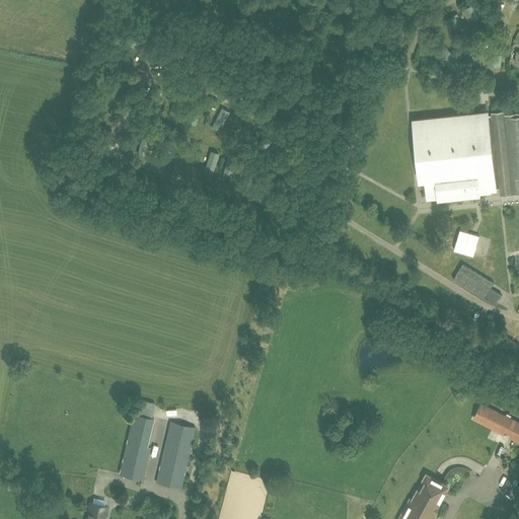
[(492,110),(492,115),(488,115),(496,188),(500,188),(500,194),(518,192),(518,112),(504,113),(504,109),(492,110)]
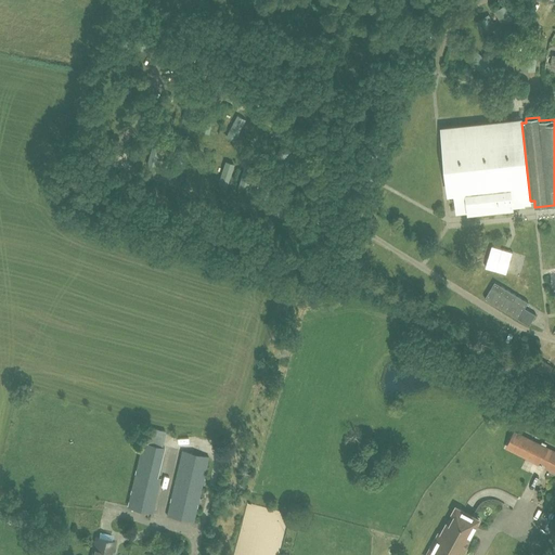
[(521,118),(442,127),(449,193),(454,192),(456,210),(468,209),(468,213),(513,208),(513,204),(530,203),(530,201),(521,123),(521,118)]
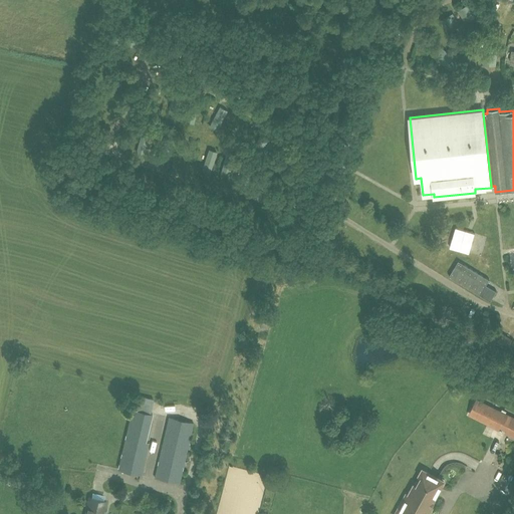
[(490,238),(452,227),(446,247),(484,258),(490,238)]
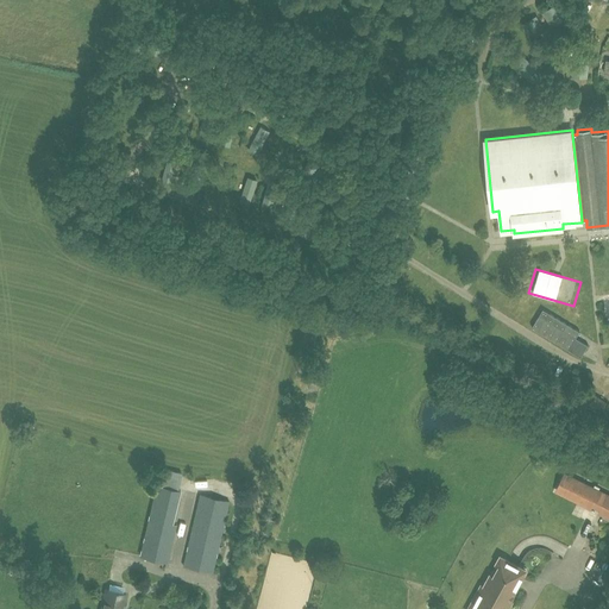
[(544,308),(532,327),(581,357),(589,345),(576,337),(579,331),(544,308)]
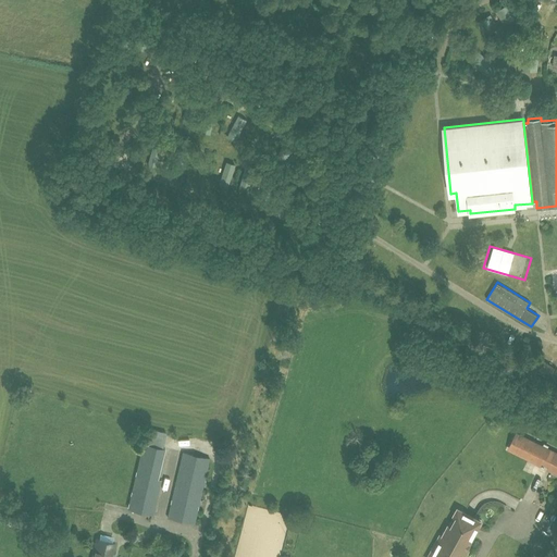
[(556,453),(517,433),(509,448),(541,465),(542,460),(549,463),(547,468),(556,472),(556,453)]
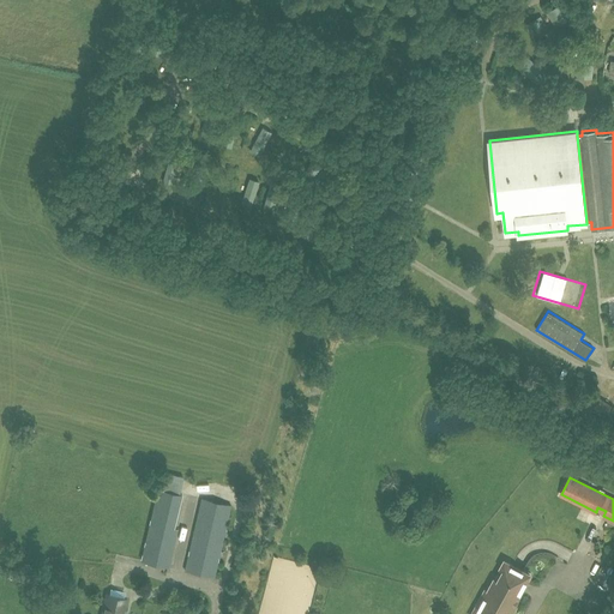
[(215,577),(232,505),(202,499),(185,570),(215,577)]
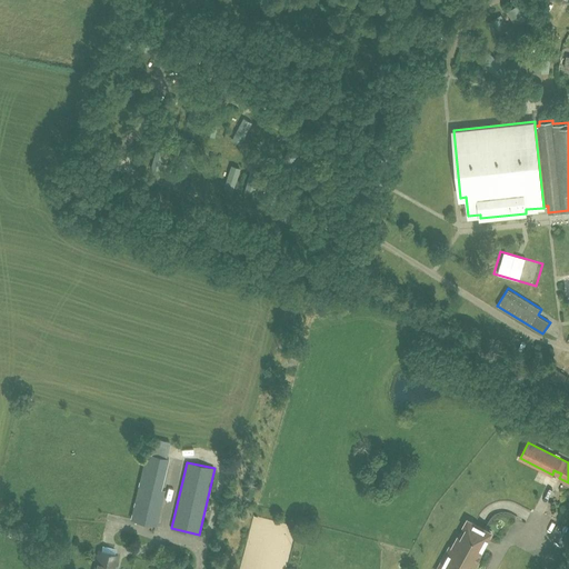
[(161,489),(139,485),(131,519),(156,525),(165,490),(161,489)]
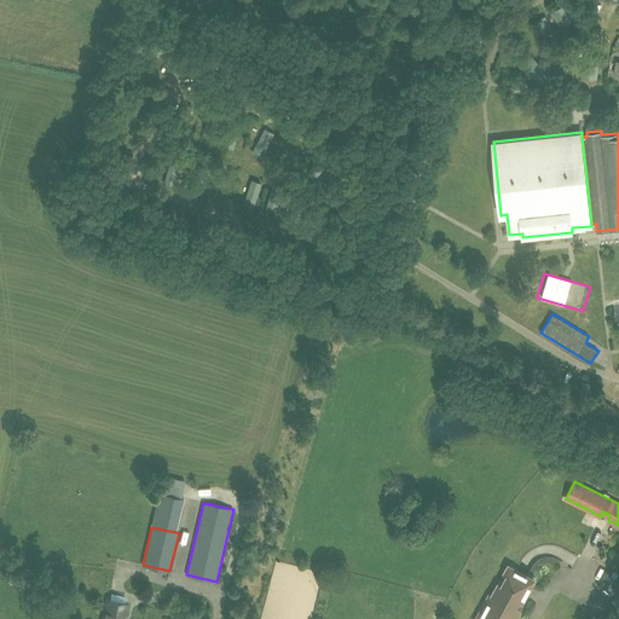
[(515,618),(520,611),(518,609),(521,602),(521,603),(534,579),(509,565),(497,588),(492,595),(490,594),(475,618),(515,618)]
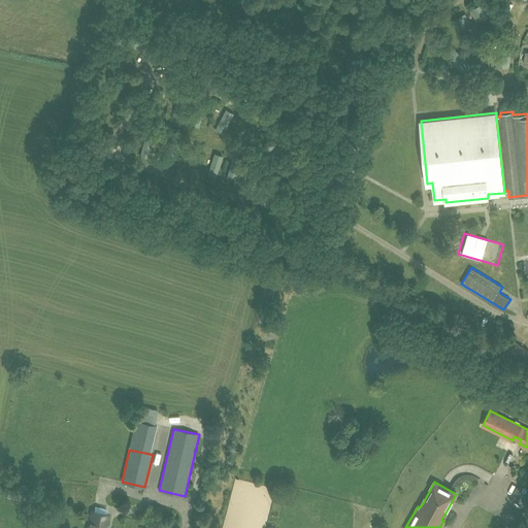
[(87,527),(105,527),(109,515),(92,510),(87,527)]
